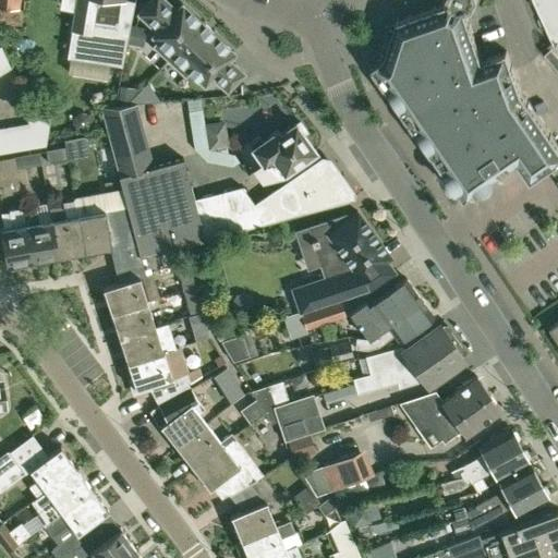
[(121,65),(125,40),(132,1),(133,0),(131,0),(77,0),(76,11),(68,57),(69,57),(92,61),(108,63),(116,65),(121,65)]
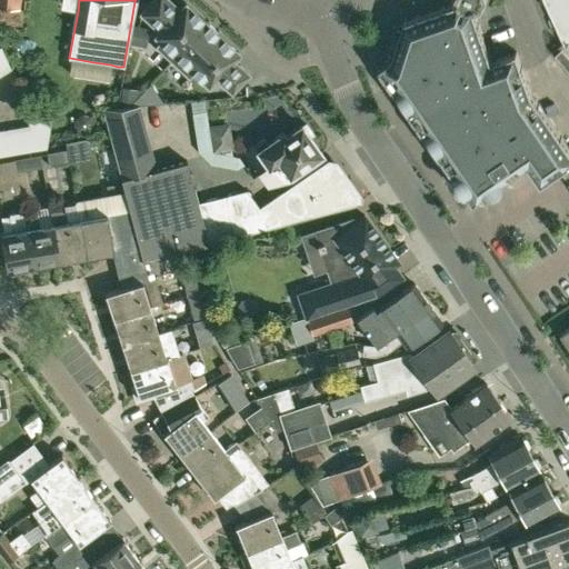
[(169,60),(206,22),(185,3),(179,9),(168,0),(151,0),(139,13),(158,31),(153,37),(159,42),(156,47),(169,60)]
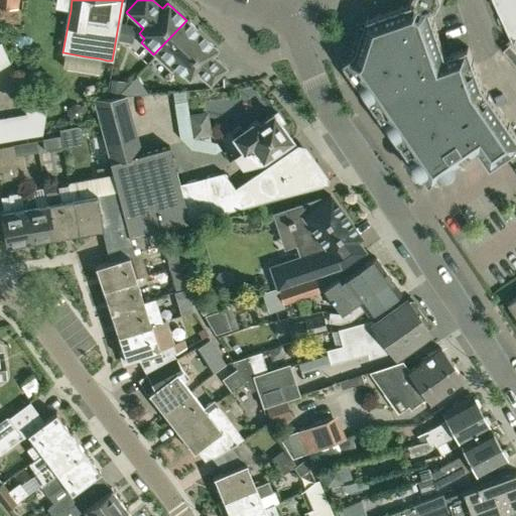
[(357,53),(345,62),(400,142),(401,141),(412,157),(411,158),(424,176),(425,176),(430,183),(440,175),(441,176),(460,164),(459,163),(470,156),(480,149),(492,167),(515,150),(515,133),(482,85),(467,47),(445,55),(430,11),(436,9),(440,0),(411,0),(413,3),(366,19),(364,27),(357,53)]
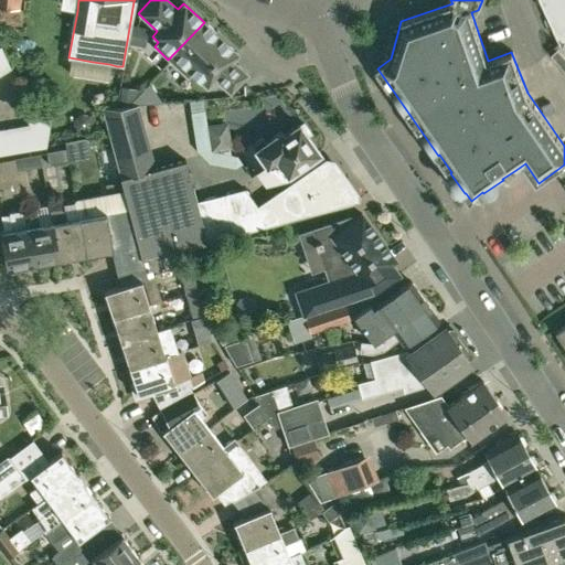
[(564,0),(541,0),(562,46),(564,42),(564,0)]
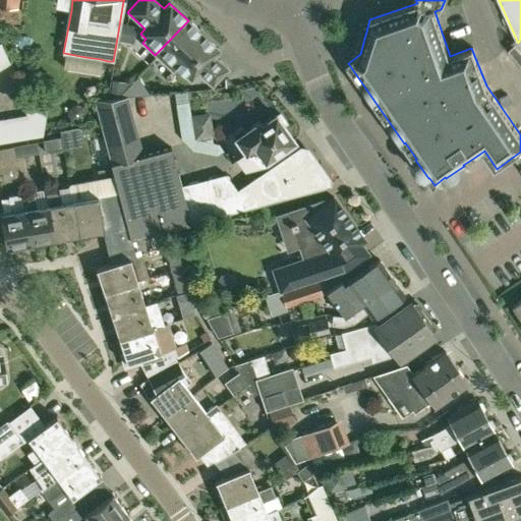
[(188,20),(155,55),(172,71),(176,67),(190,80),(196,73),(212,87),(228,68),(214,55),(220,49),(188,20)]
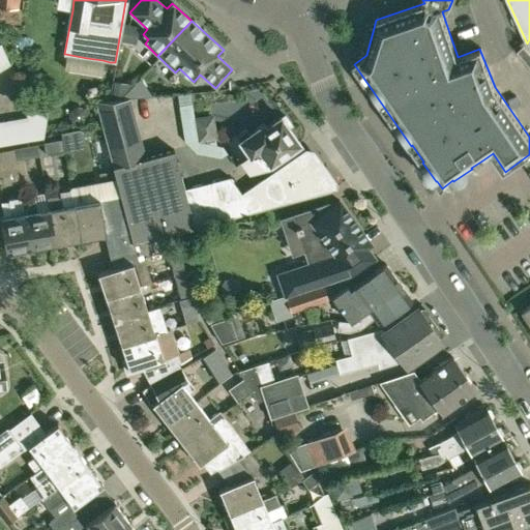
[(529,39),(527,43),(518,52),(529,65),(529,39)]
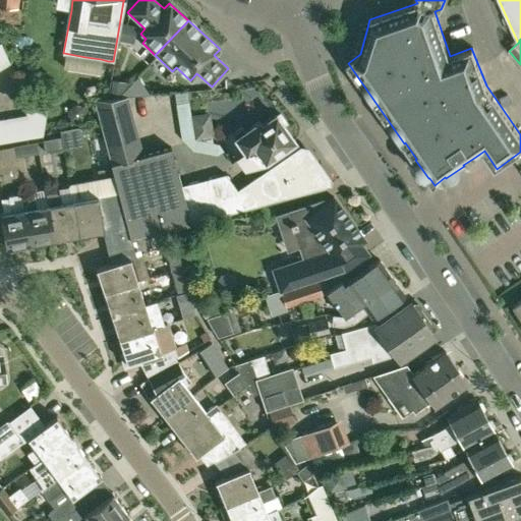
[(0,68),(9,62),(0,43),(0,42),(0,68)]
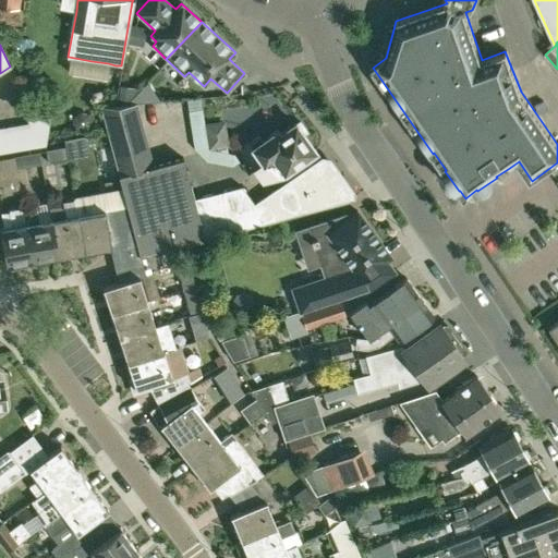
[(203,121),(201,97),(189,98),(192,149),(226,147),(225,120),(203,121)]
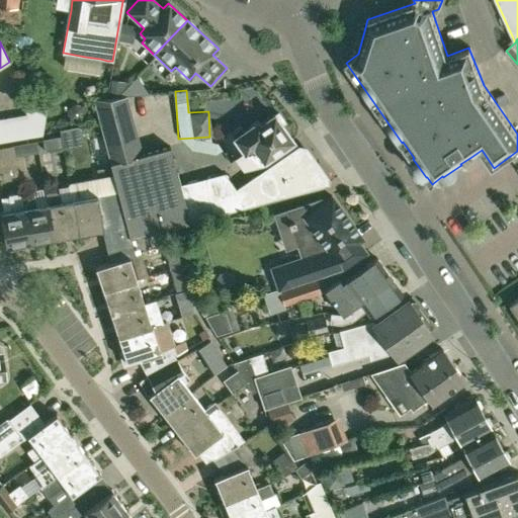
[(140,155),(123,96),(92,98),(112,173),(117,191),(130,238),(131,238),(131,237),(324,185),(325,180),(316,167),(313,167),(314,163),(304,151),(299,150),(287,158),(286,162),(282,161),(259,177),(257,174),(235,189),(224,173),(180,185),(170,147),(140,155)]
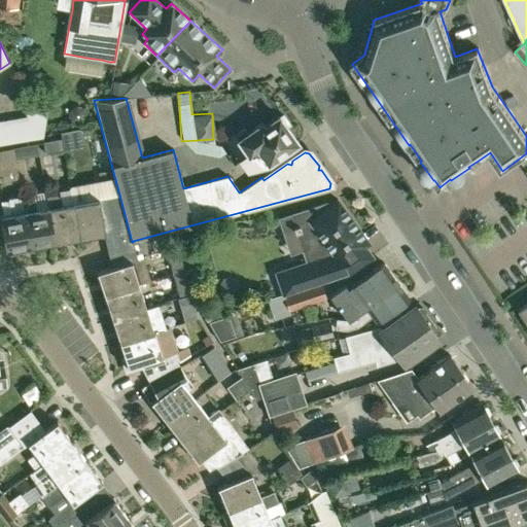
[(27,118),(31,139),(43,137),(49,102),(26,105),(27,118)]
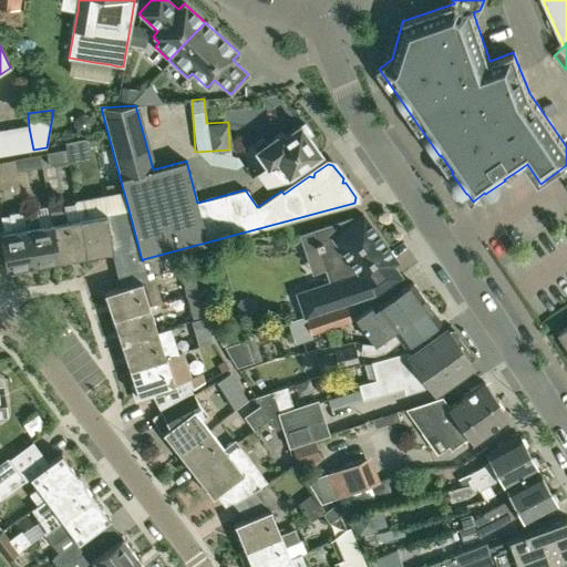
[(230,146),(243,145),(240,123),(229,124),(230,146)]
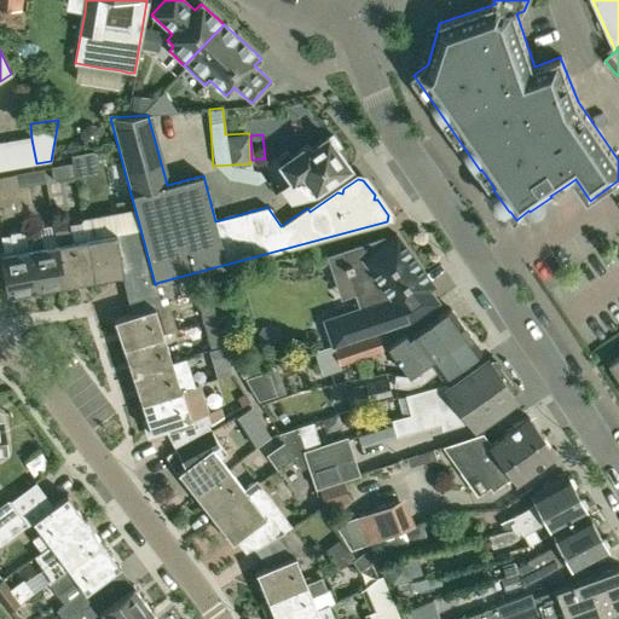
[(313,191),(348,167),(327,136),(310,148),(307,143),(290,155),(288,150),(277,157),(291,180),(283,185),(290,196),(313,191)]
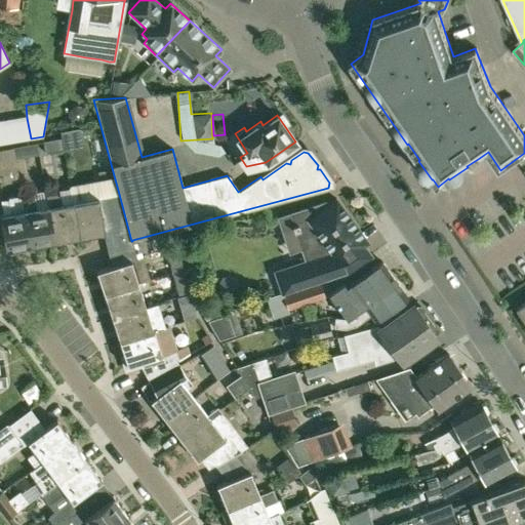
[(27,118),(15,120),(19,140),(31,138),(27,118)]
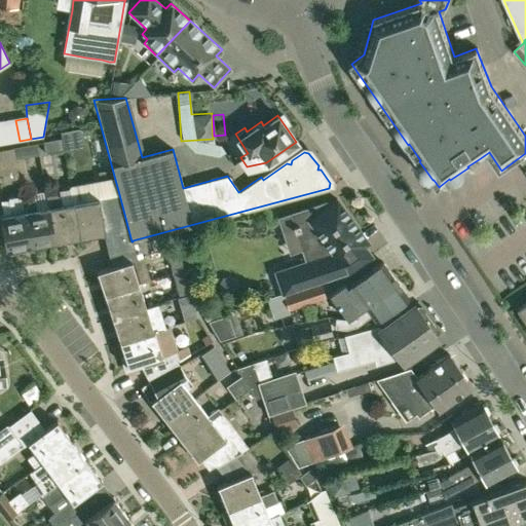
[(15,120),(4,122),(8,143),(20,141),(15,120)]
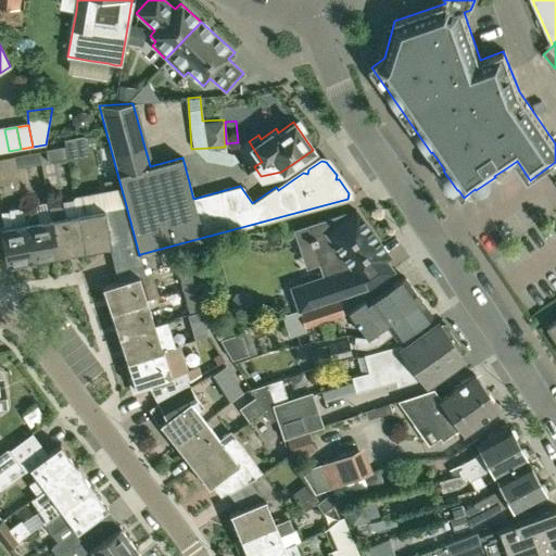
[(4,129),(0,129),(0,152),(9,151),(4,129)]
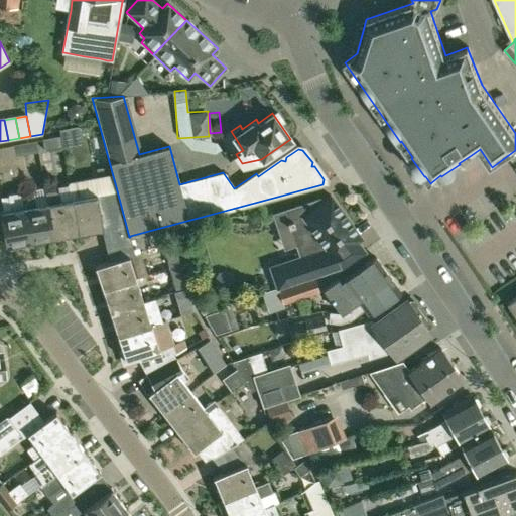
[(62,146),(60,135),(42,138),(44,150),(62,146)]
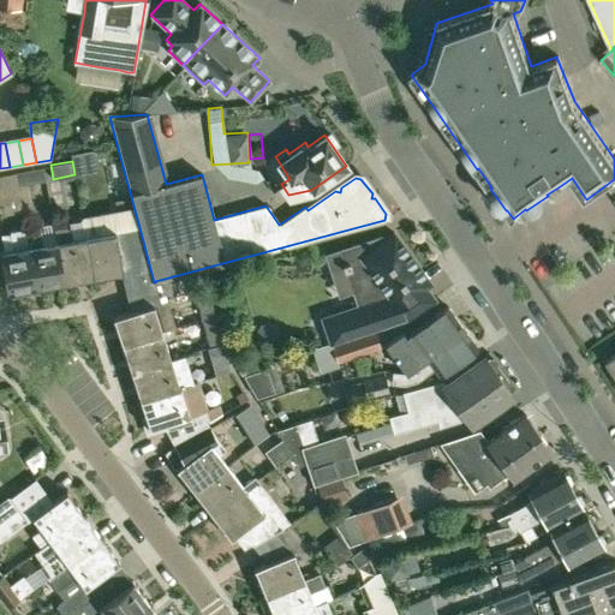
[(45,167),(16,172),(18,185),(45,180),(48,180),(45,167)]
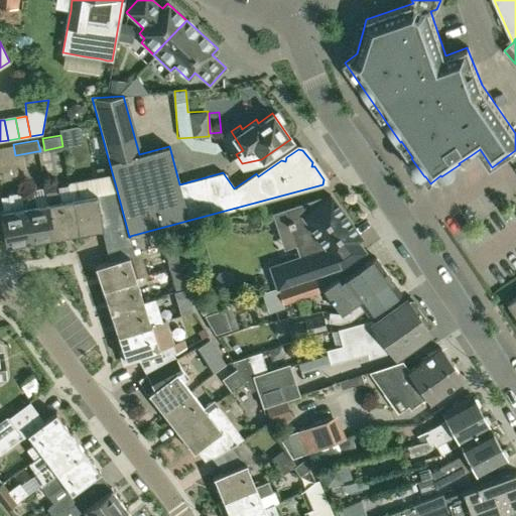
[(15,155),(13,144),(12,144),(0,146),(0,171),(1,171),(1,166),(15,163),(14,156),(15,155)]
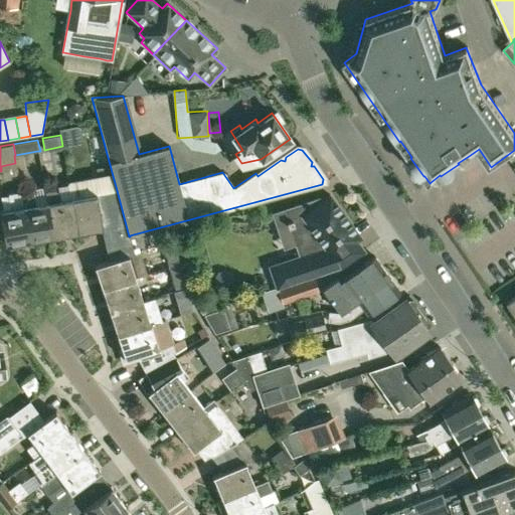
[(72,196),(79,232),(103,227),(97,194),(117,190),(112,172),(69,181),(72,196)]
